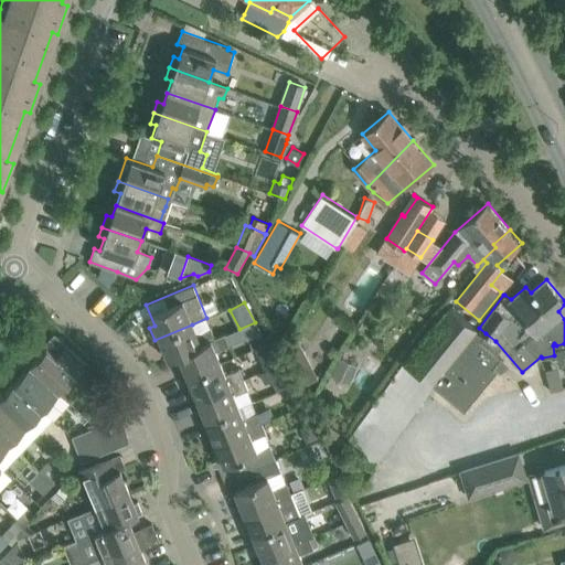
[(486,333),(479,328),(478,328),(449,308),(405,362),(433,385),(464,411),(497,370),(492,366),(501,356),(497,354),(498,353),(481,339),(486,333)]
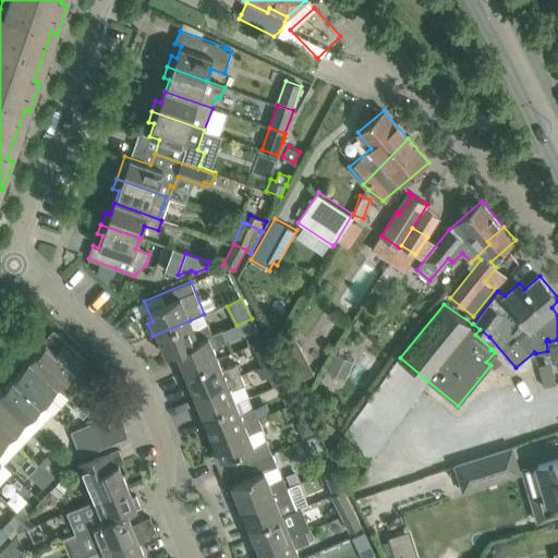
[(253,318),(243,323),(247,334),(258,328),(253,318)]
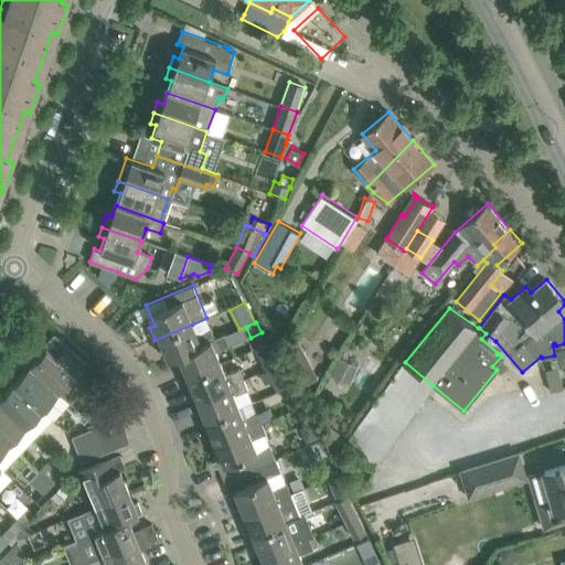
[(169,360),(179,355),(225,337),(224,336),(214,340),(210,329),(196,336),(192,324),(155,340),(158,350),(163,348),(169,360)]
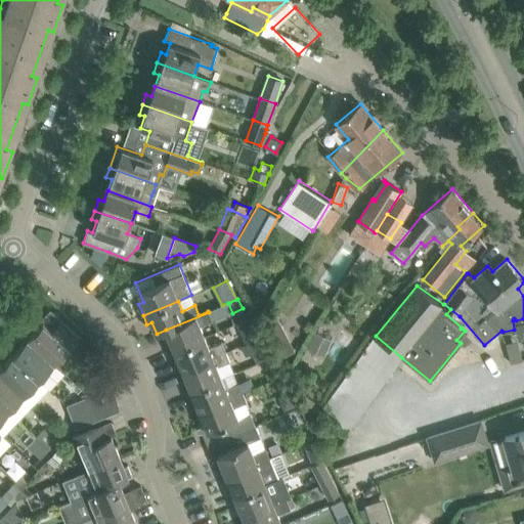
[(169,352),(204,338),(200,326),(212,321),(209,312),(166,330),(170,340),(165,342),(169,352)]
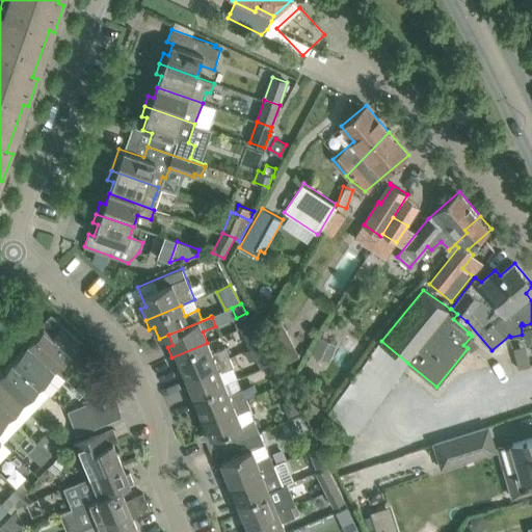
[(281,321),(267,327),(284,363),(298,355),(281,321)]
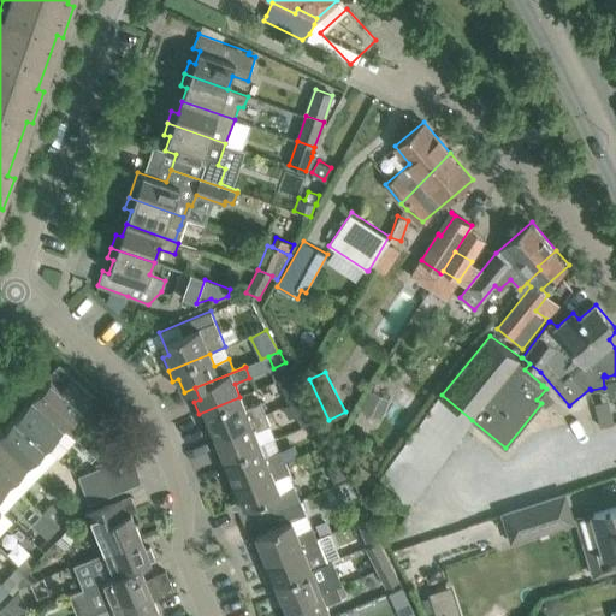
[(64,427),(94,396),(72,375),(61,388),(51,378),(33,398),(64,427)]
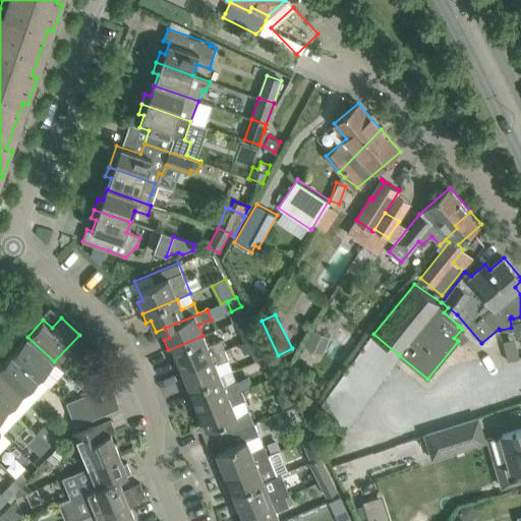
[(246,341),(257,337),(247,317),(241,320),(245,331),(240,333),(244,342),(246,341)]
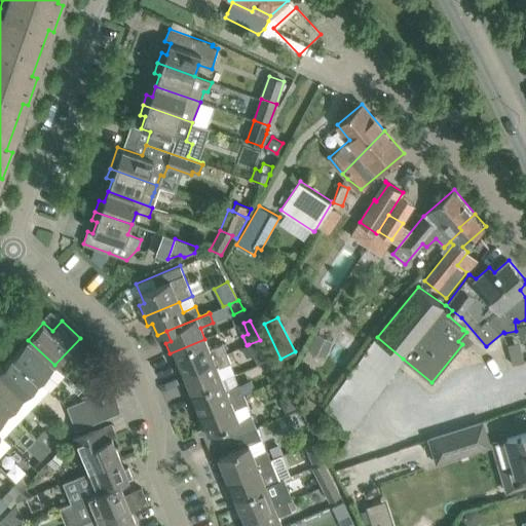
[(334,341),(315,333),(308,349),(326,359),(334,341)]
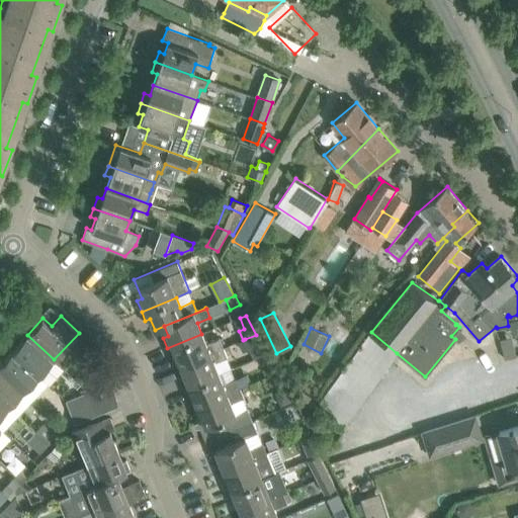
[(397,353),(371,332),(371,331),(323,399),(350,418),(378,378),(397,353)]
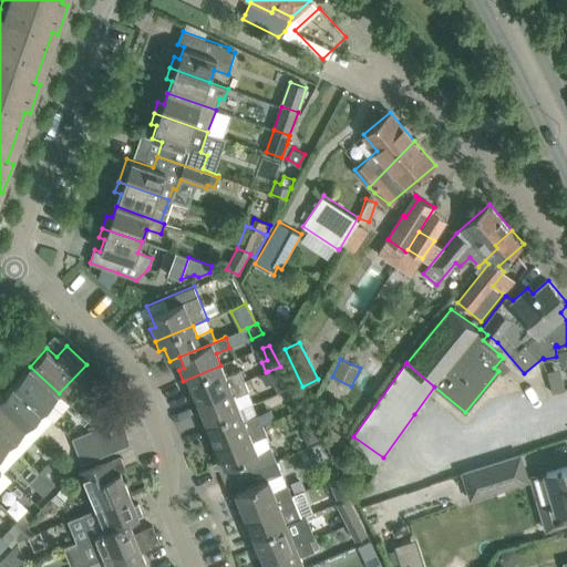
[(220,366),(183,381),(187,391),(193,389),(198,401),(244,381),(239,371),(225,377),(220,366)]
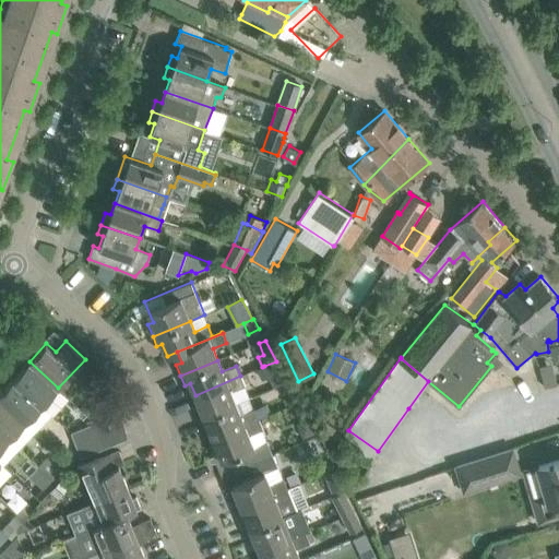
[(42,405),(58,388),(30,361),(13,378),(42,405)]
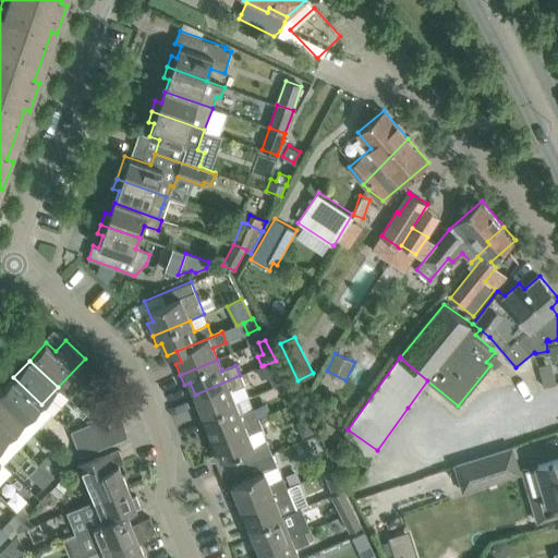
[(287,381),(276,361),(264,365),(268,376),(273,387),(287,381)]
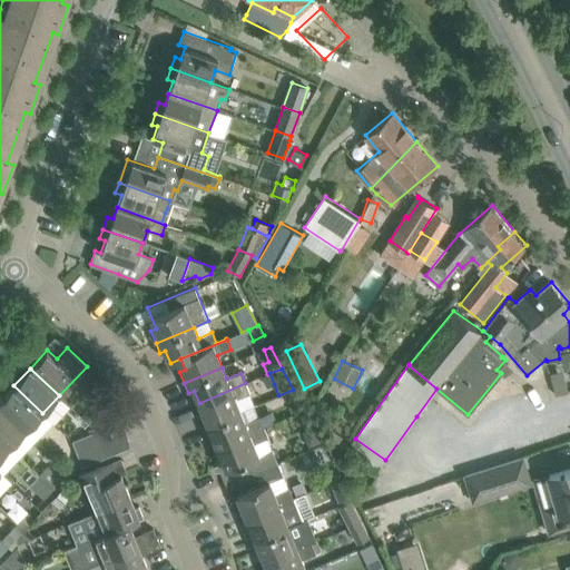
[(203,428),(241,411),(236,400),(249,393),(245,383),(199,403),(204,413),(197,416),(203,428)]
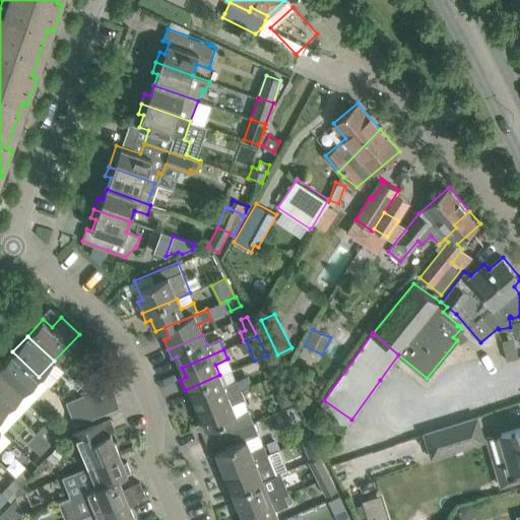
[(0,365),(0,370),(23,392),(39,377),(12,351),(0,365)]
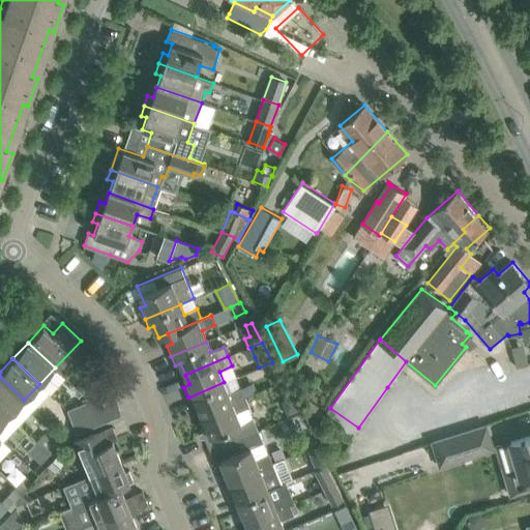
[(280,366),(269,371),(275,384),(286,381),(280,366)]
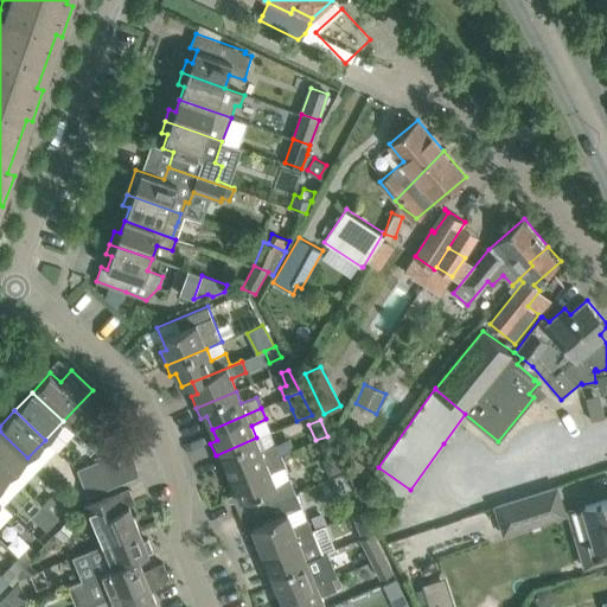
[(0,467),(10,477),(27,458),(0,432),(0,467)]
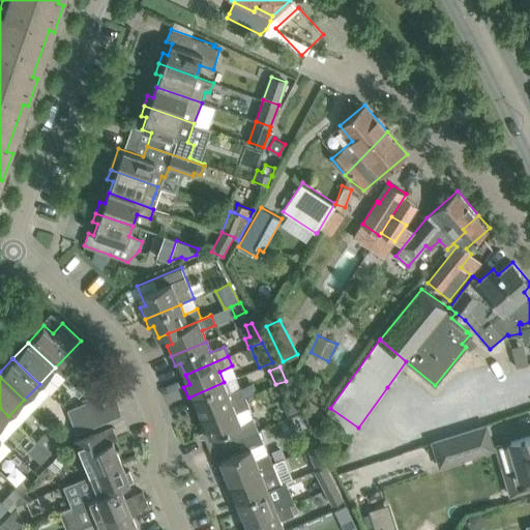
[(224,382),(188,398),(192,407),(197,405),(202,416),(245,398),(240,387),(228,392),(224,382)]
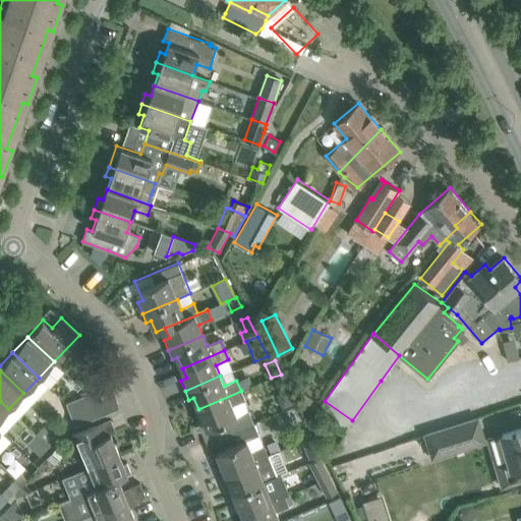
[(207,444),(254,423),(249,411),(236,417),(232,406),(245,401),(241,391),(198,409),(203,418),(197,420),(207,444)]
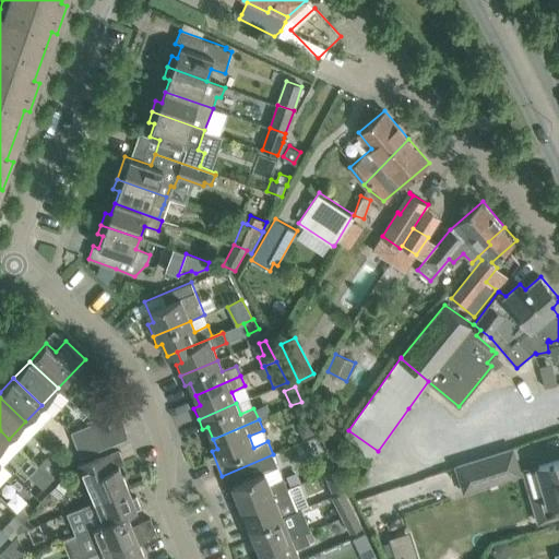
[(308,419),(297,424),(304,439),(314,433),(308,419)]
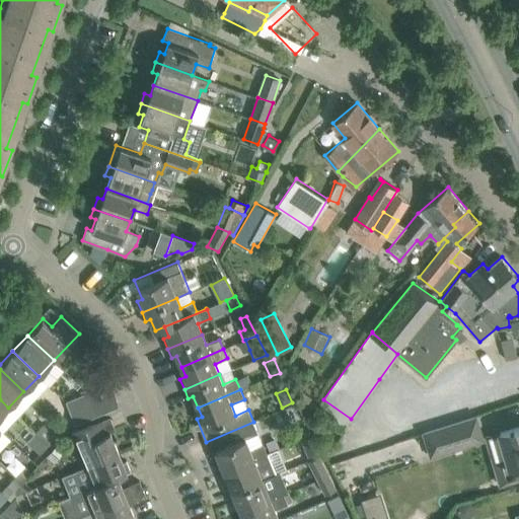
[(70,413),(93,403),(88,392),(66,401),(70,413)]
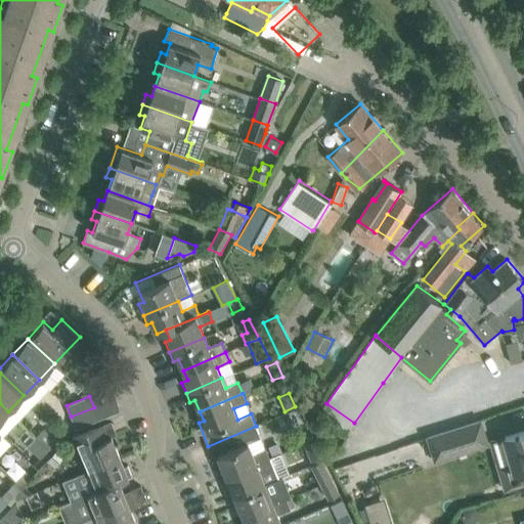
[(0,420),(8,411),(0,403),(0,420)]
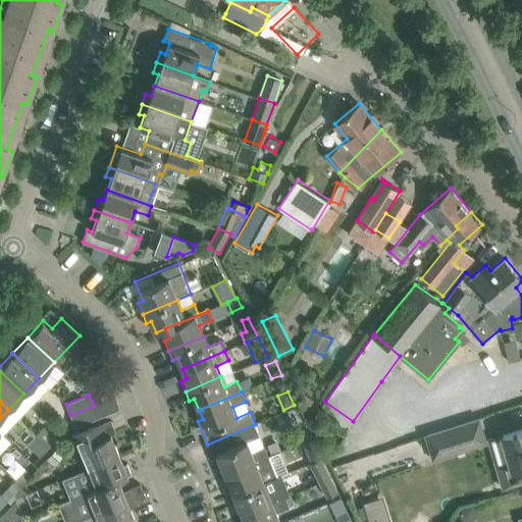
[(75,427),(99,417),(94,406),(70,415),(75,427)]
